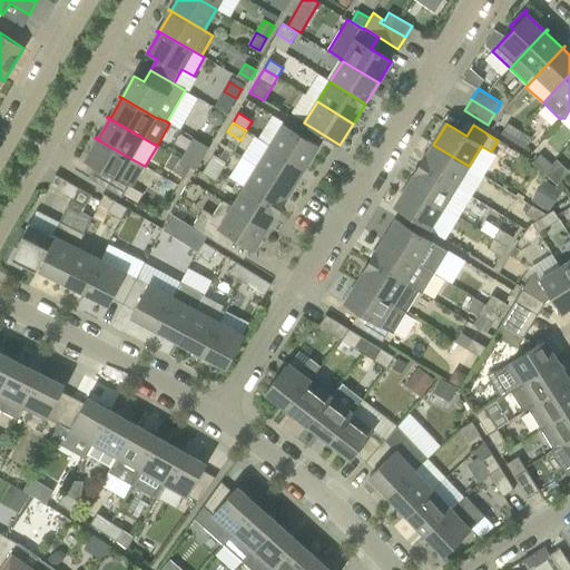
[(513,141),(520,131),(508,124),(501,134),(513,141)]
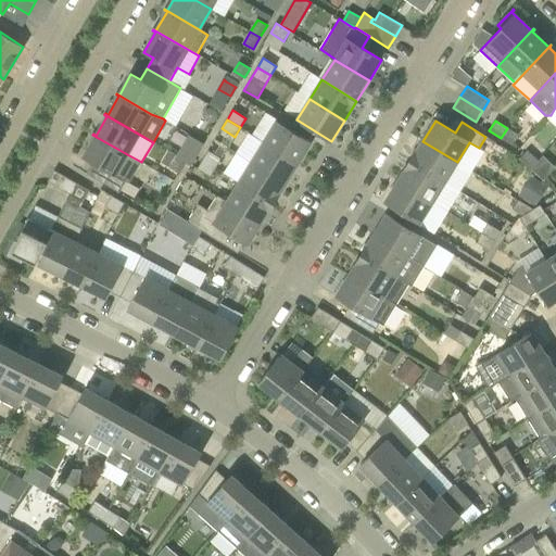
[(311,142),(277,122),(264,142),(299,164),(311,142)]
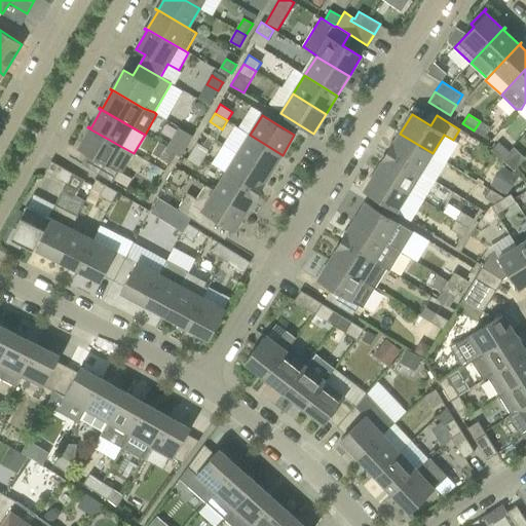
[(480,121),(474,130),(485,138),(491,127),(480,121)]
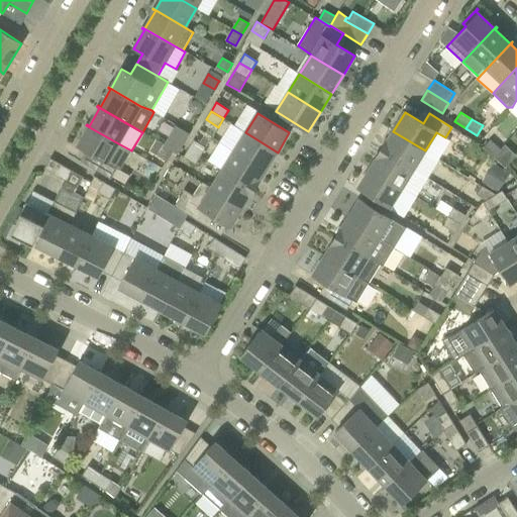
[(86,151),(81,162),(101,174),(111,179),(117,169),(107,163),(118,143),(86,125),(89,127),(78,146),(86,151)]
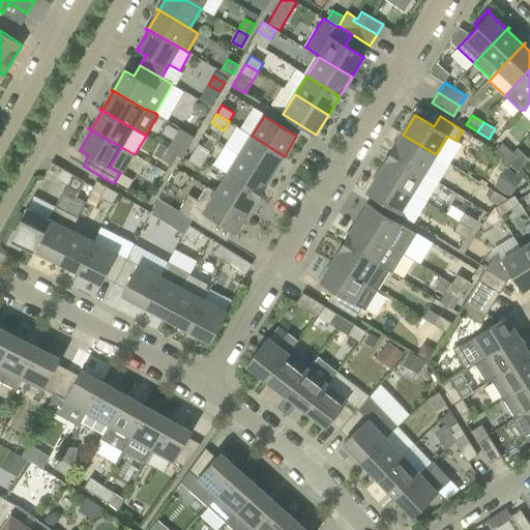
[(177,143),(187,149),(195,138),(183,130),(177,143)]
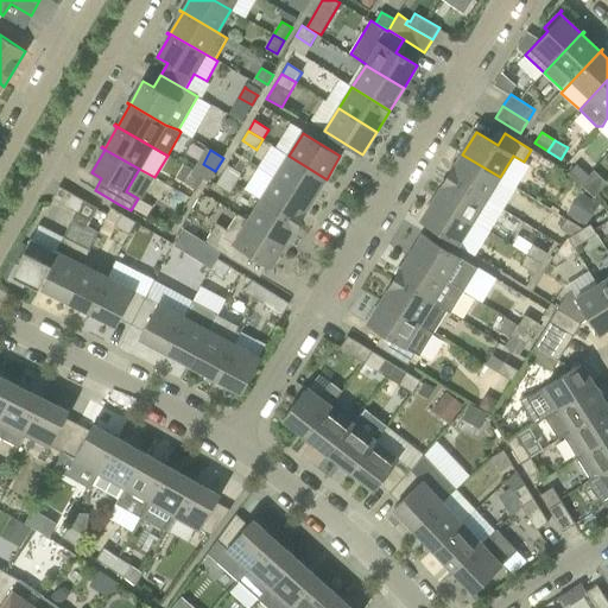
[(449,176),(486,200),(500,177),(462,154),(449,176)]
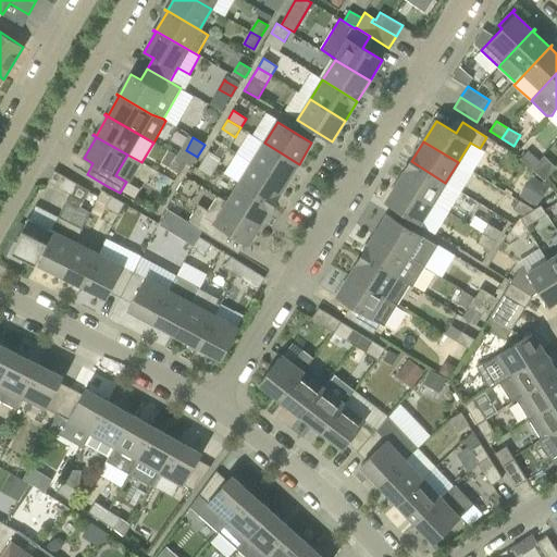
[(299,164),(264,143),(251,162),(286,184),(299,164)]
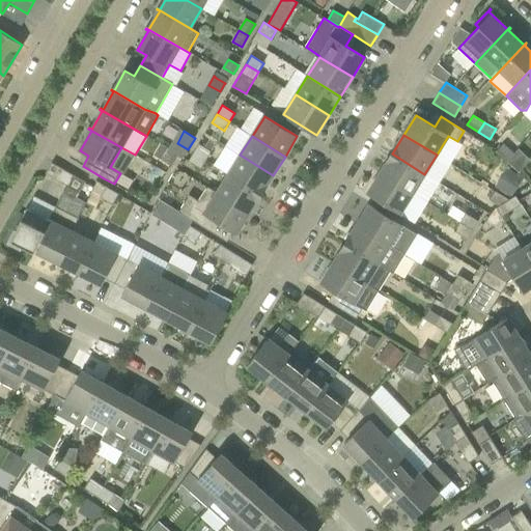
[(194,152),(206,160),(212,151),(199,143),(194,152)]
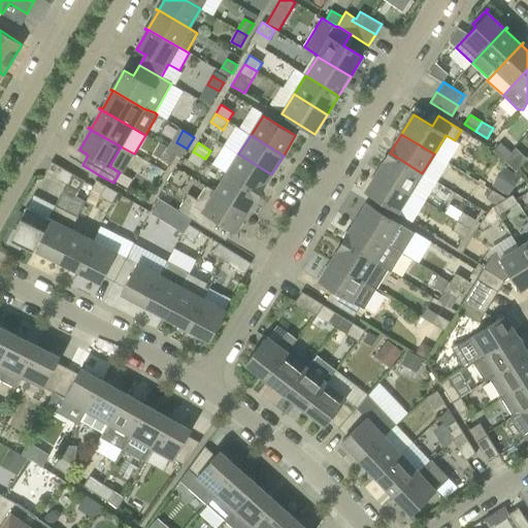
[(503,160),(510,153),(501,143),(493,151),(503,160)]
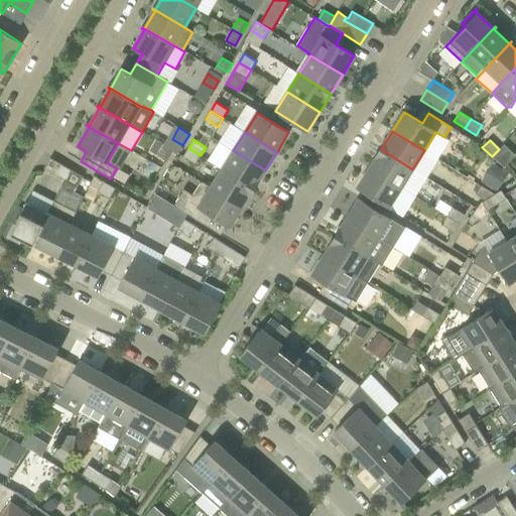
[(166,161),(173,149),(164,144),(157,155),(166,161)]
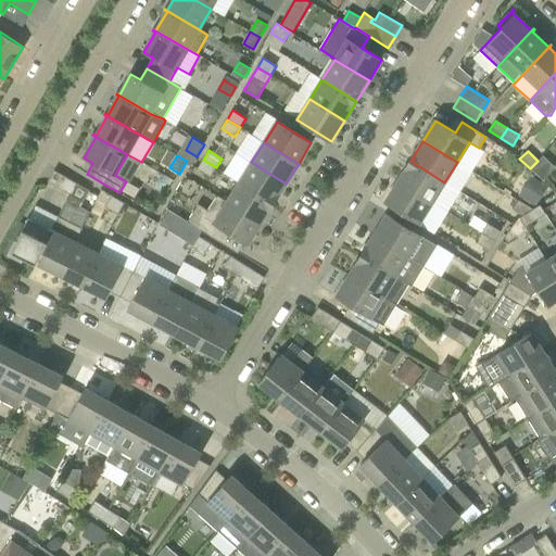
[(211,177),(216,167),(203,160),(198,168),(211,177)]
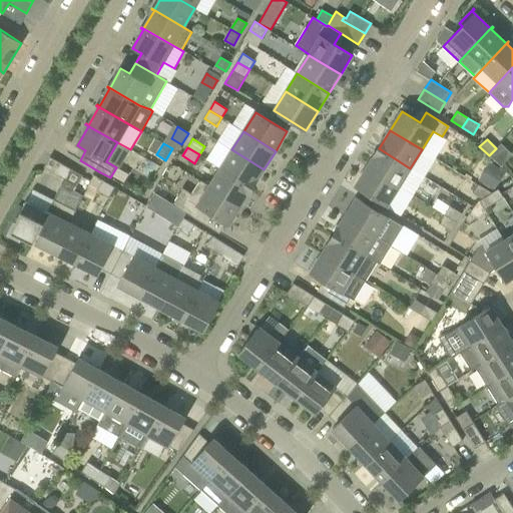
[(399,186),(410,168),(379,148),(367,167),(399,186)]
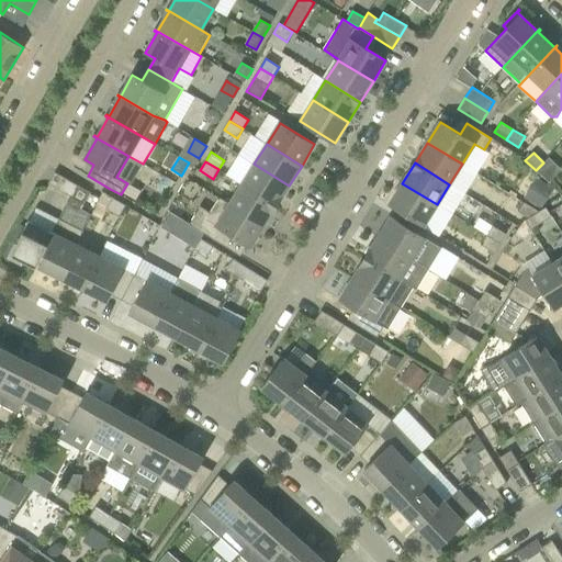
[(289,186),(254,164),(242,184),(277,205),(289,186)]
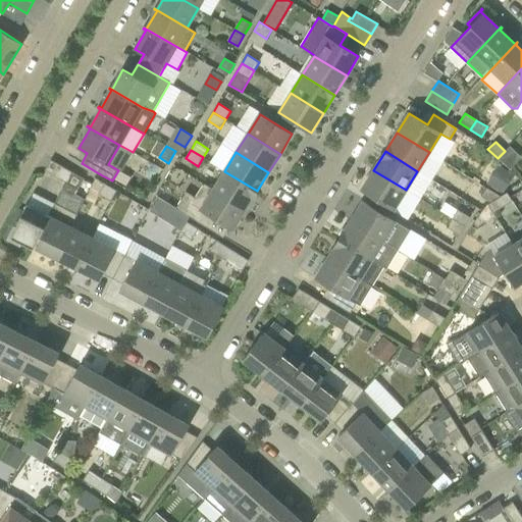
[(45,170),(53,175),(65,183),(71,171),(51,160),(45,170)]
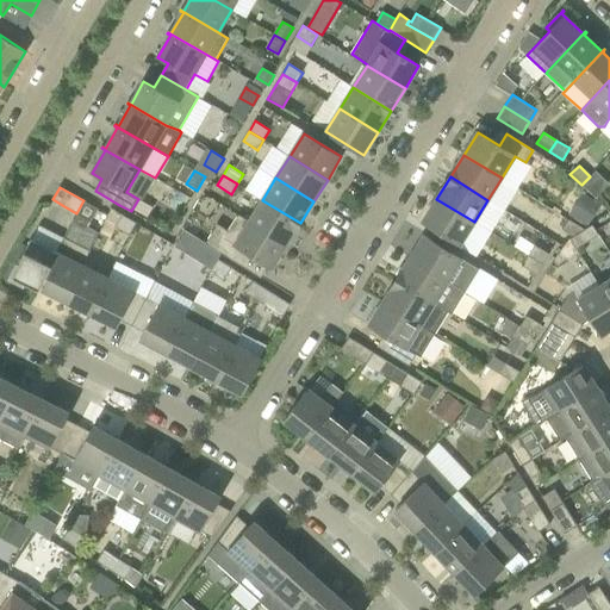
[(583,193),(568,215),(587,226),(602,205),(583,193)]
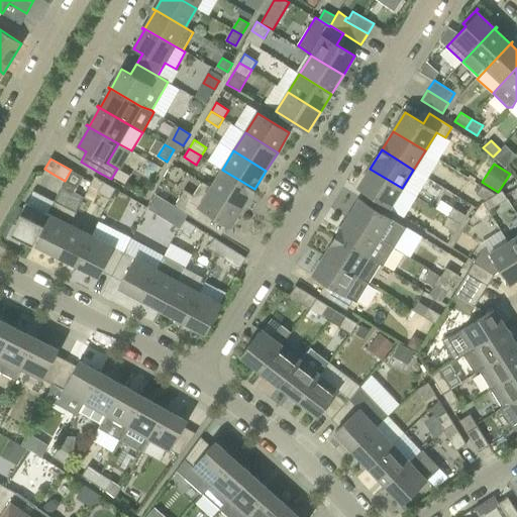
[(370,169),(357,188),(390,207),(402,188),(370,169)]
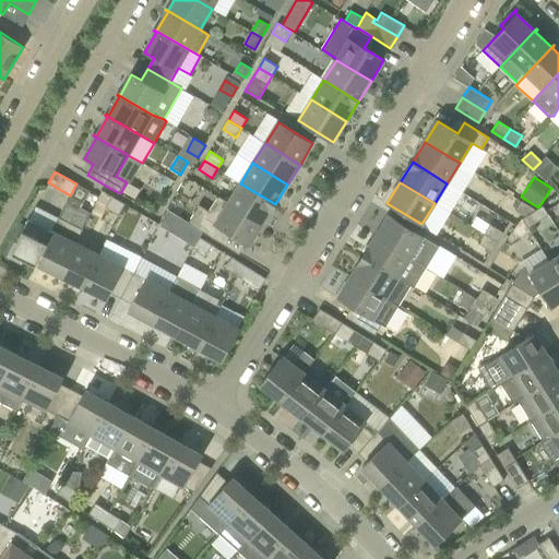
[(262,225),(275,204),(240,183),(228,202),(228,203),(262,225)]
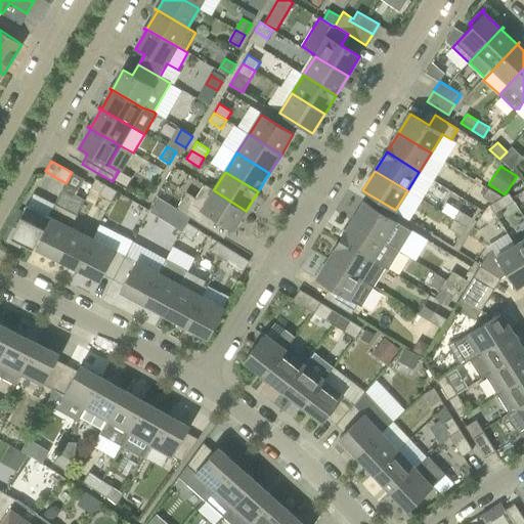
[(118,191),(105,184),(99,194),(112,202),(118,191)]
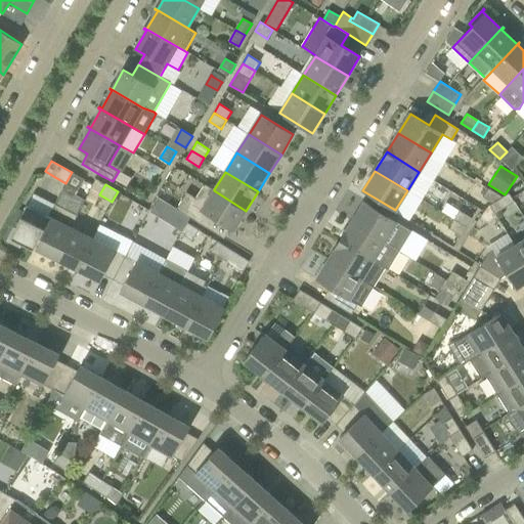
[(224,237),(230,227),(234,230),(246,211),(214,190),(214,189),(205,184),(197,199),(187,192),(177,209),(209,229),(224,237)]
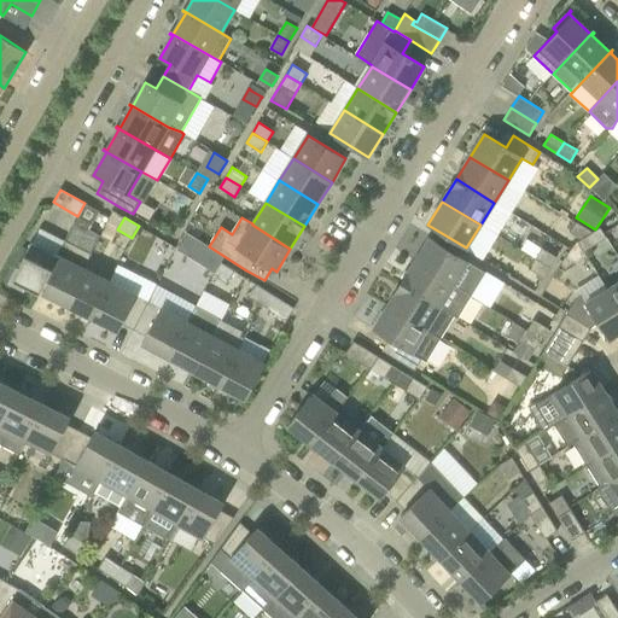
[(570,232),(581,239),(592,233),(593,233),(576,222),(570,232)]
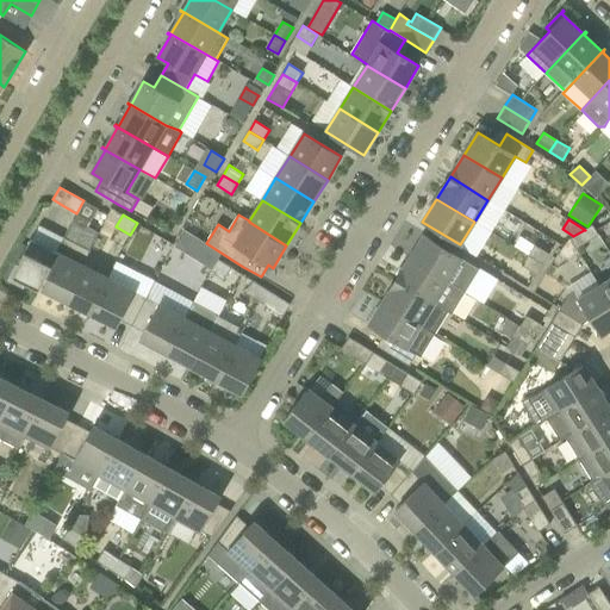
[(191,250),(198,238),(195,236),(185,230),(178,243),(175,247),(187,255),(191,250)]
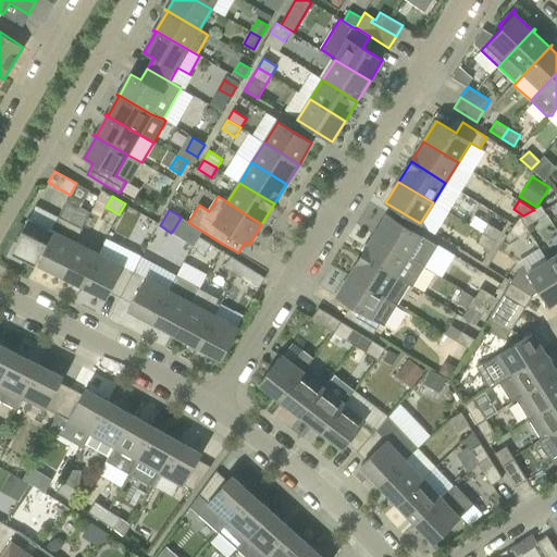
[(539,219),(533,210),(523,215),(520,218),(527,227),(539,219)]
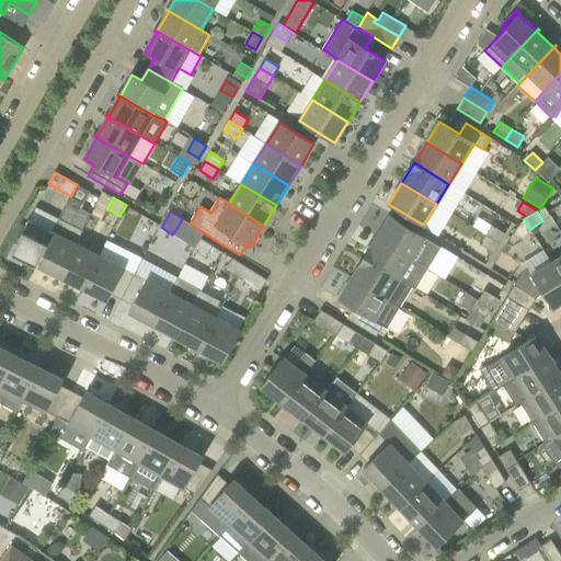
[(390,216),(377,237),(428,268),(442,248),(390,216)]
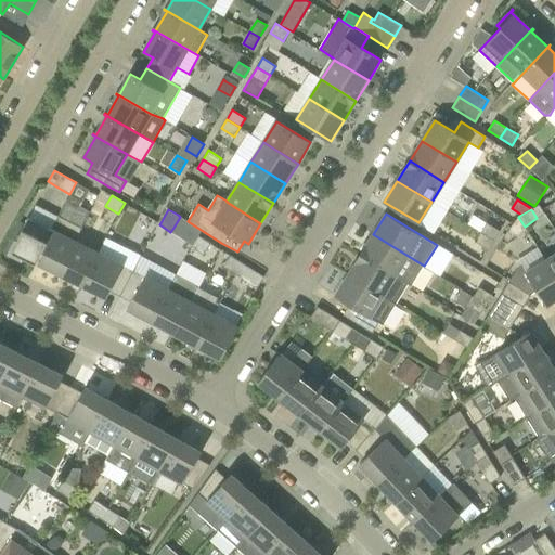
[(52,230),(36,261),(59,273),(75,242),(76,242),(82,228),(59,216),(52,230)]
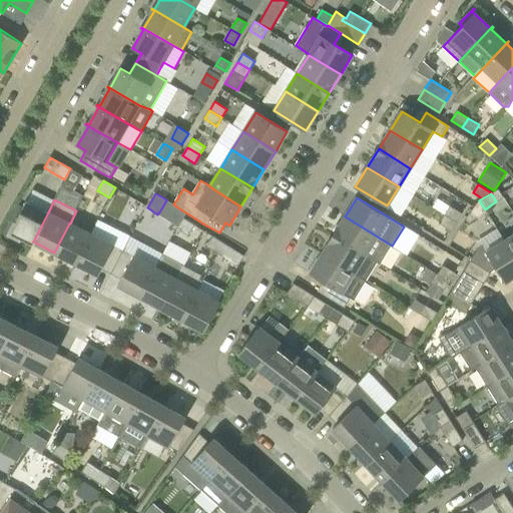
[(48,212),(27,201),(27,200),(26,200),(10,232),(23,239),(24,237),(33,241),(48,212)]
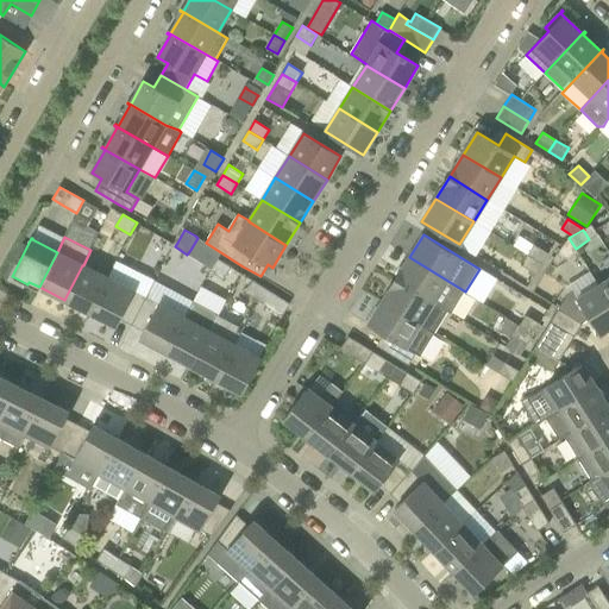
[(534,244),(528,255),(542,264),(548,253),(534,244)]
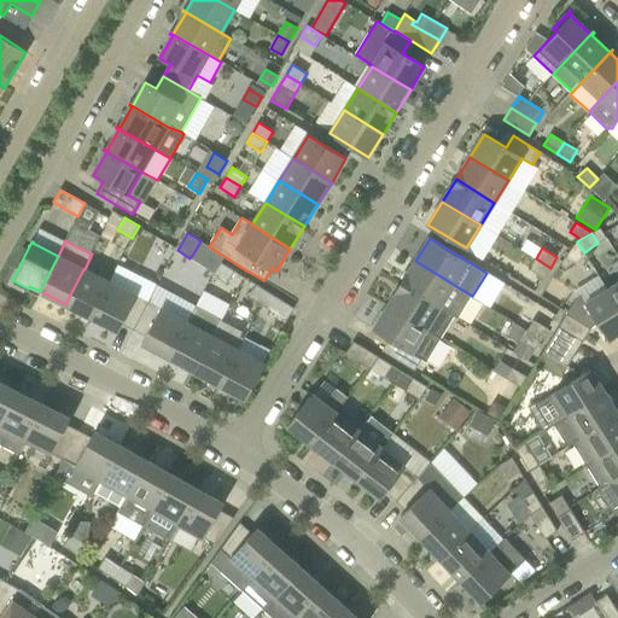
[(544,278),(551,268),(536,258),(529,269),(544,278)]
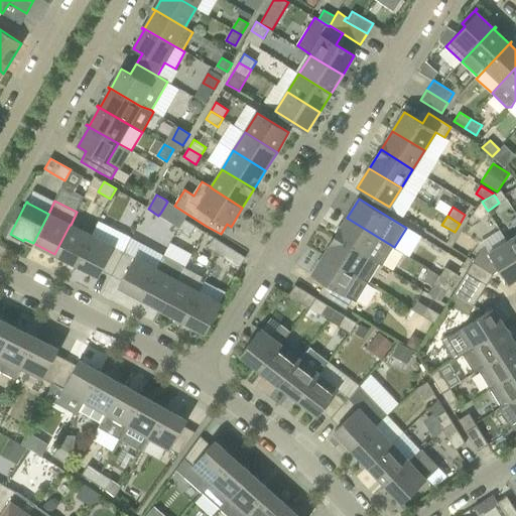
[(336,237),(367,256),(380,264),(382,265),(394,247),(347,218),(336,237)]
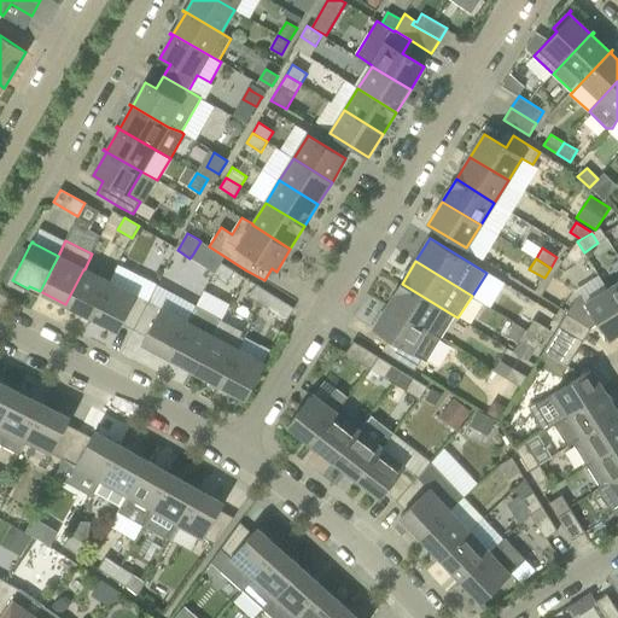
[(227,284),(235,272),(221,262),(214,275),(227,284)]
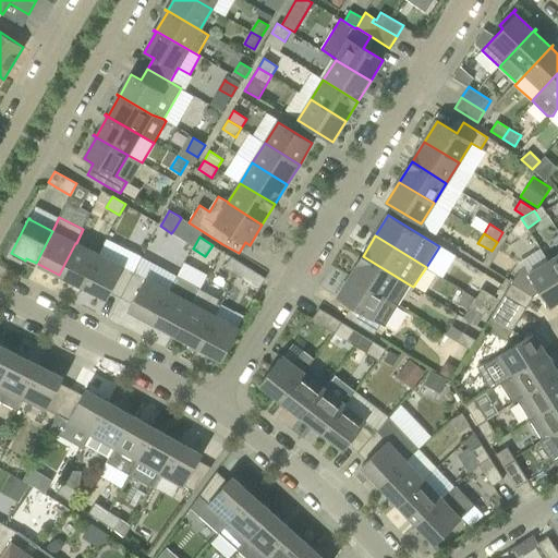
[(73,284),(82,289),(99,255),(76,243),(75,243),(59,275),(74,282),(73,284)]
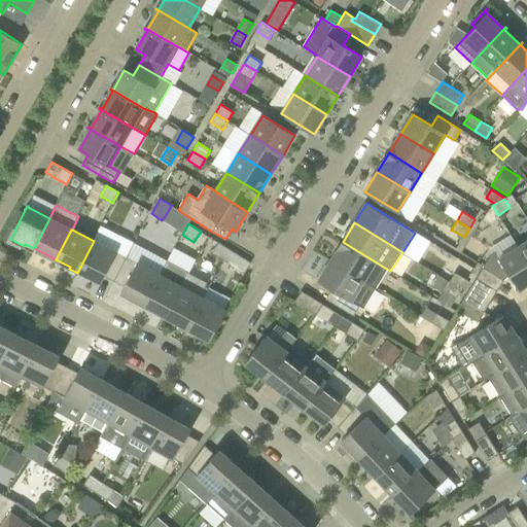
[(127,257),(94,241),(77,273),(85,277),(86,275),(101,282),(104,276),(114,282),(127,257)]
